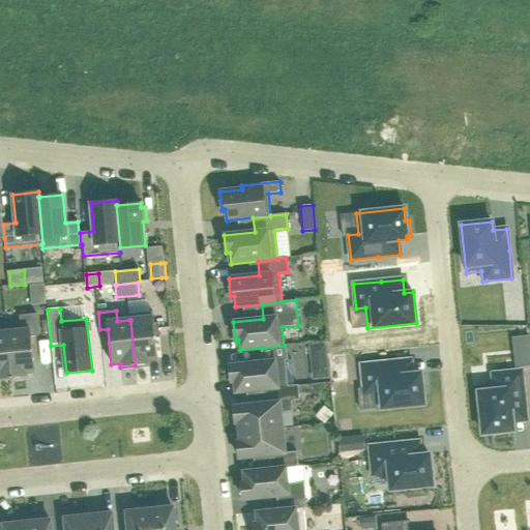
[(153,313),(128,315),(129,320),(130,320),(135,365),(149,364),(148,360),(157,359),(155,339),(159,337),(158,323),(154,323),(153,313)]
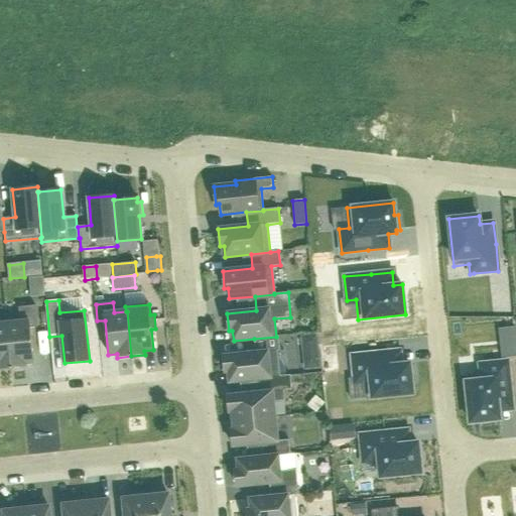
[(19,317),(6,318),(12,369),(25,367),(25,363),(34,362),(30,329),(37,328),(35,305),(18,307),(19,317)]
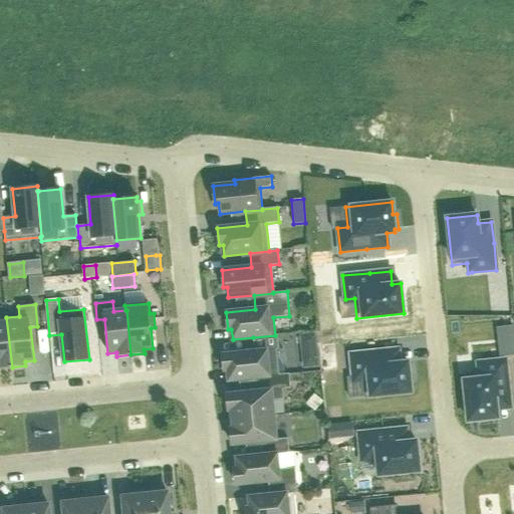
[(0,367),(12,367),(6,317),(0,317),(0,367)]
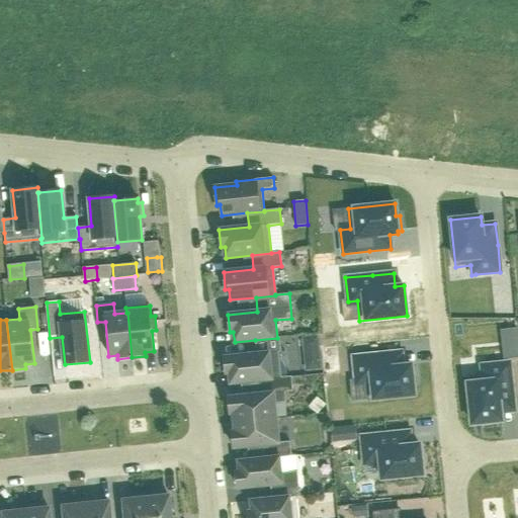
[(256,354),(224,358),(226,373),(229,373),(231,383),(259,380),(281,377),(286,377),(284,352),(280,352),(279,337),(277,338),(255,340),(256,354)]
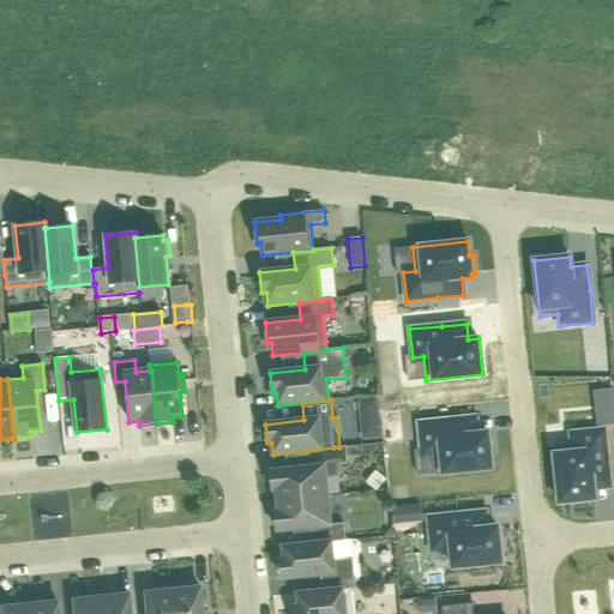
[(613,414),(596,416),(597,426),(613,423),(613,414)]
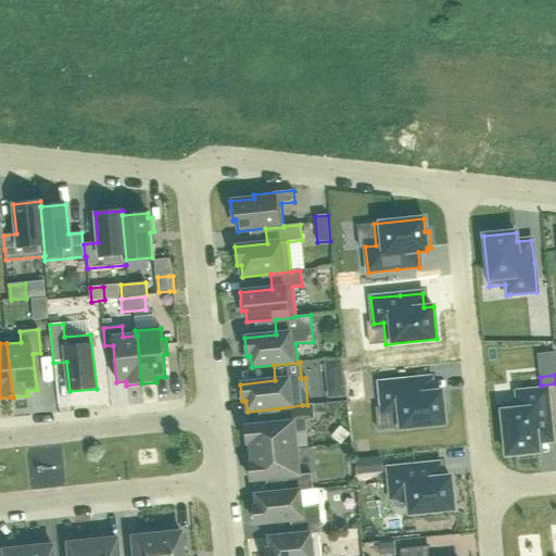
[(408,380),(379,383),(381,409),(392,408),(394,429),(445,425),(443,412),(447,411),(446,394),(442,395),(441,392),(432,393),(431,378),(408,380)]
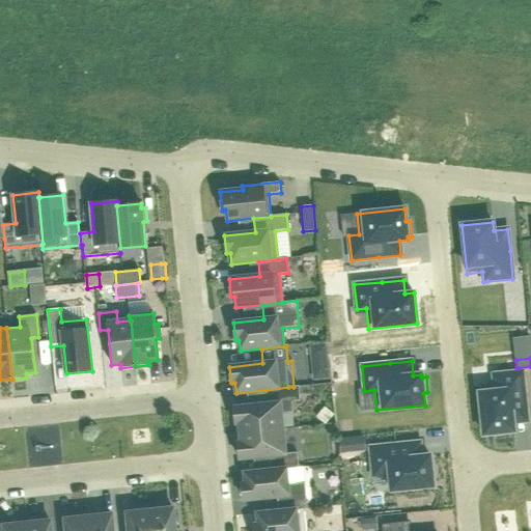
[(495,385),(478,387),(483,435),(514,431),(513,423),(528,421),(525,399),(522,372),(498,374),(494,375),(495,385)]
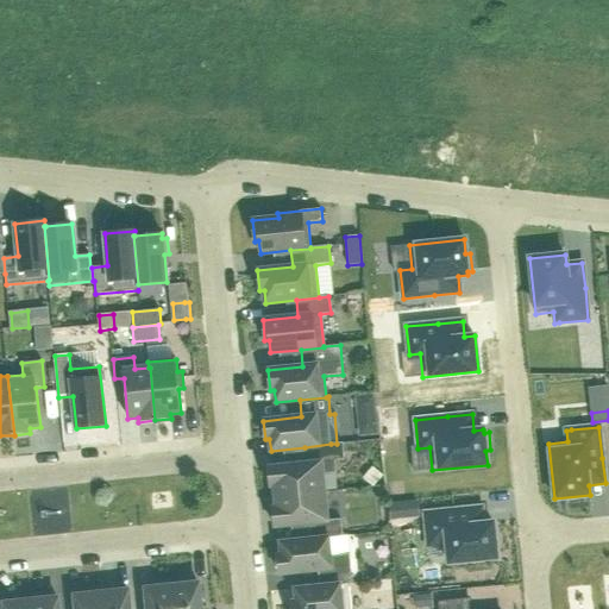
[(307,464),(268,468),(270,487),(275,485),(276,496),(324,491),(322,475),(337,472),(336,462),(345,460),(343,443),(331,444),(305,447),(307,464)]
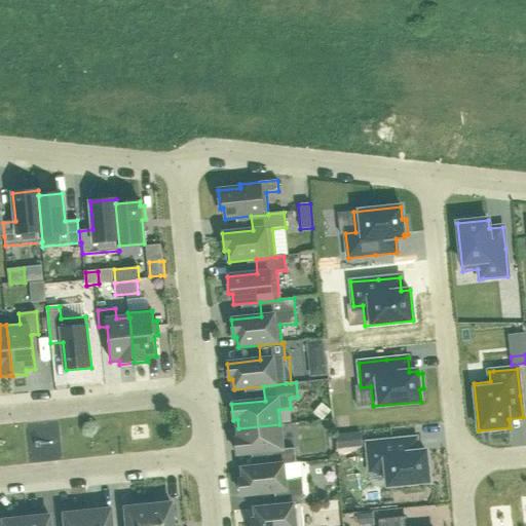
[(238,439),(235,439),(237,455),(270,451),(271,465),(271,466),(284,464),(296,463),(295,448),(283,450),(279,424),(238,428),(238,439)]
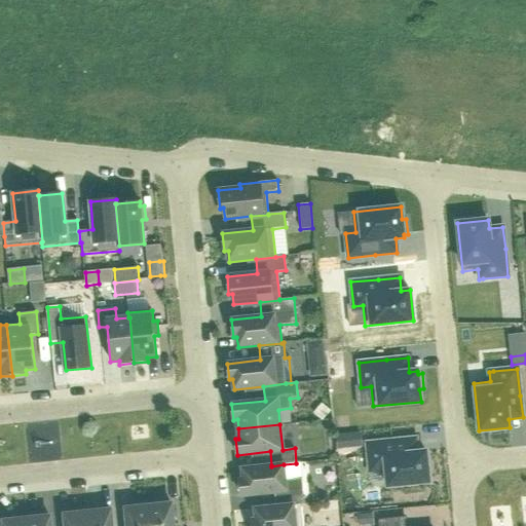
[(395,441),(367,444),(369,467),(370,473),(385,471),(387,486),(429,482),(426,451),(417,452),(416,439),(395,441)]
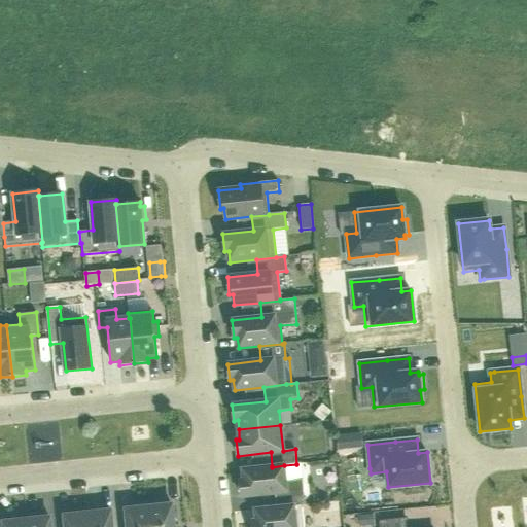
[(244,481),(240,481),(242,496),(275,493),(276,507),(302,505),(305,504),(303,480),(286,482),(284,465),(272,467),(272,466),(242,469),(244,481)]
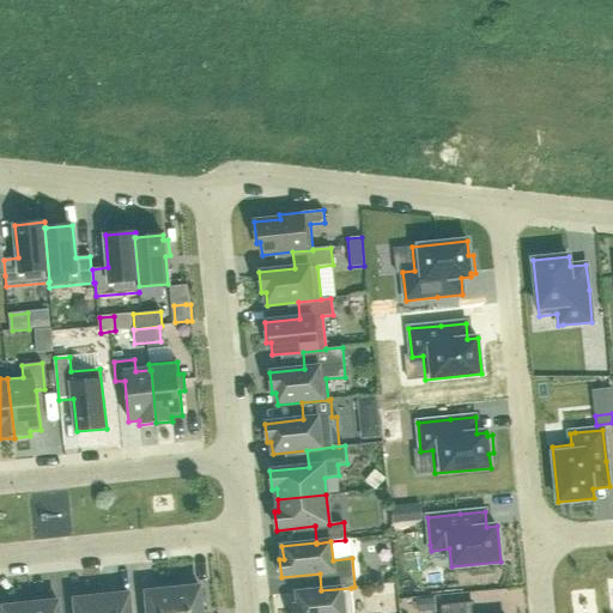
[(188,583),(173,586),(175,612),(207,612),(207,611),(202,611),(200,587),(189,588),(188,583)]
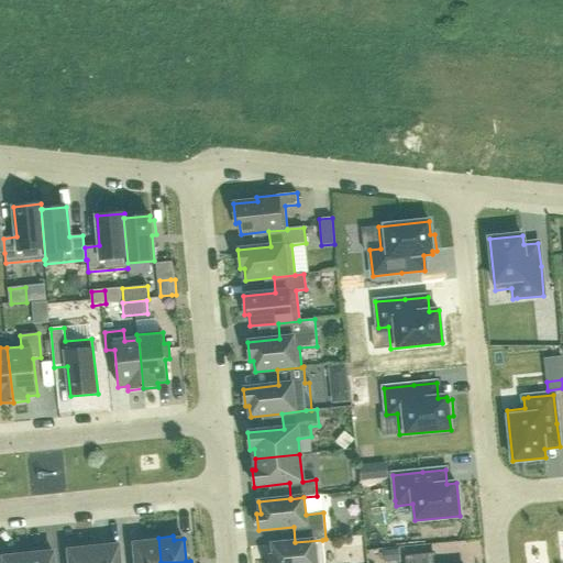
[(135,562),(161,562),(158,538),(144,539),(144,543),(134,544),(135,562)]
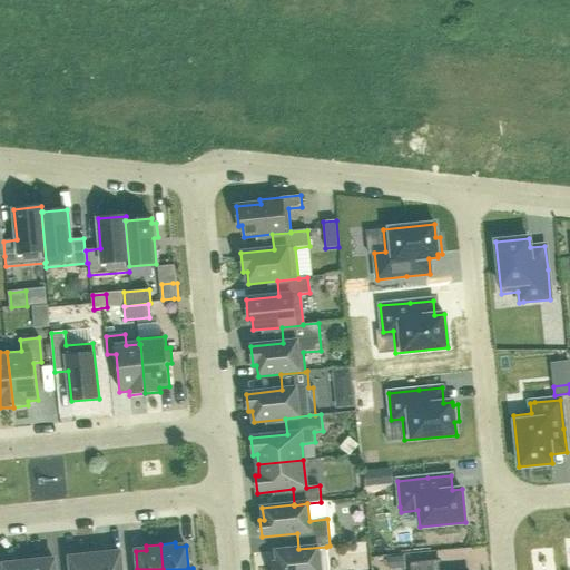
[(277,563),(273,563),(273,569),(327,569),(326,547),(298,549),(276,551),(277,563)]
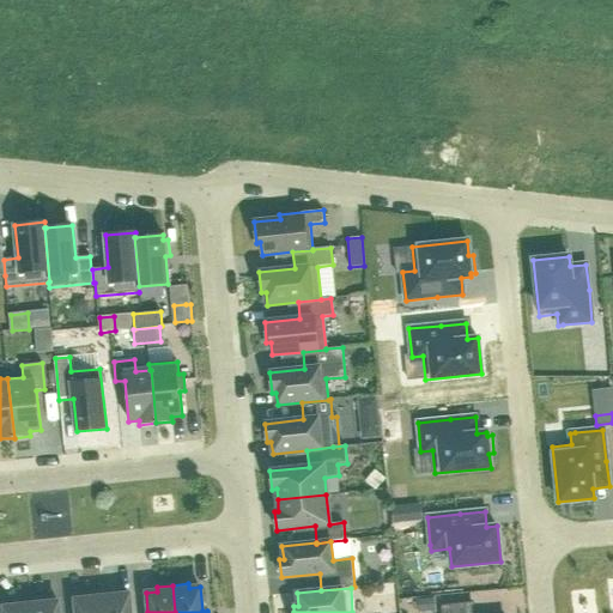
[(117,590),(102,593),(103,612),(131,612),(129,594),(119,595),(117,590)]
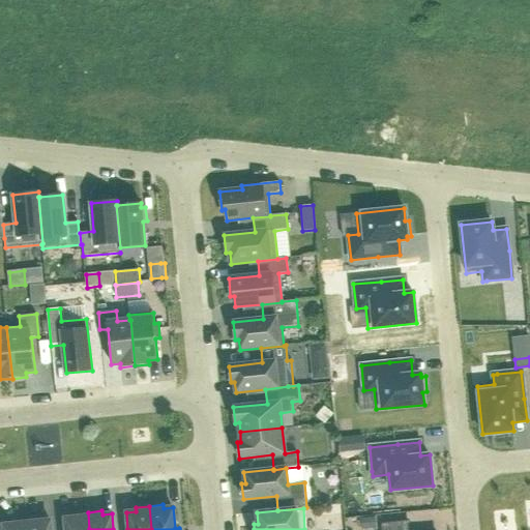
[(65,529),(89,529),(88,512),(74,513),(74,518),(65,519),(65,529)]
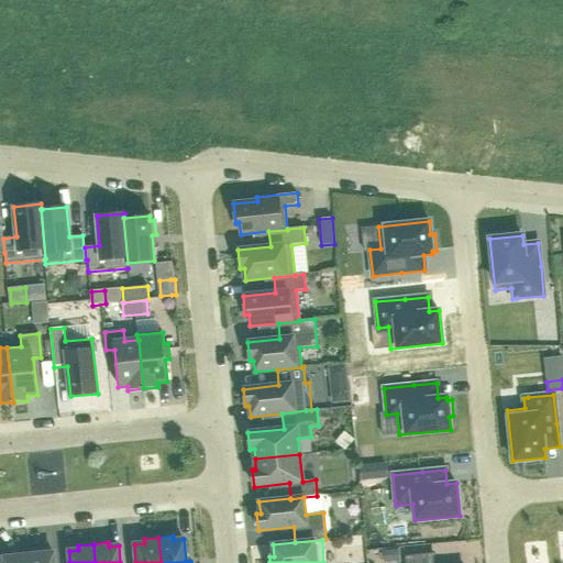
[(43,549),(28,551),(29,562),(54,562),(53,552),(44,553),(43,549)]
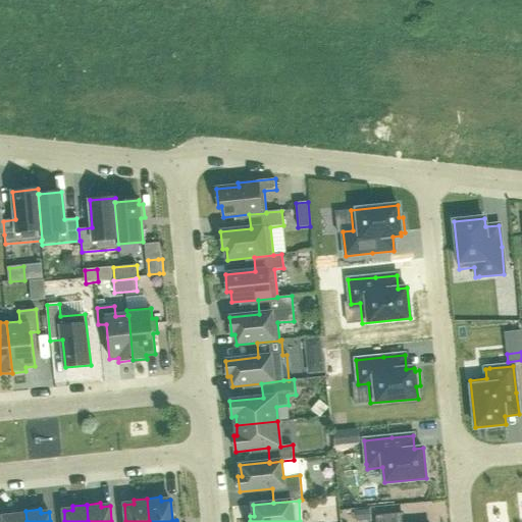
[(3,521),(27,521),(25,511),(12,512),(12,516),(3,517),(3,521)]
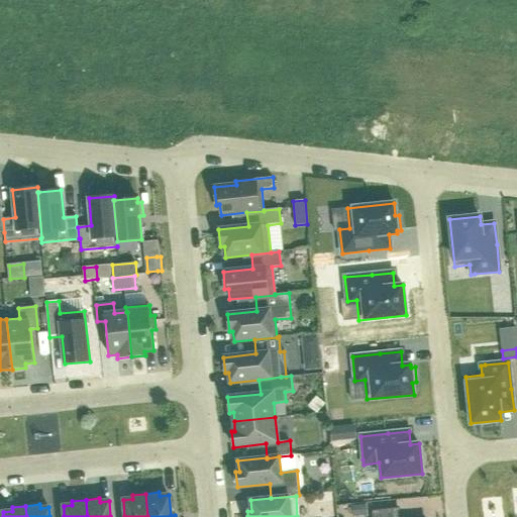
[(398,516),(398,508),(372,511),(372,516),(398,516)]
